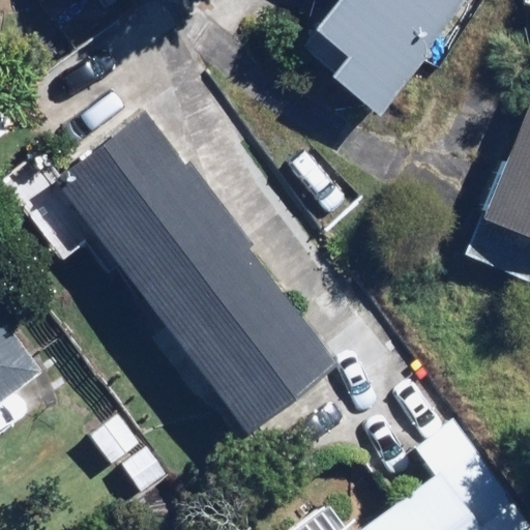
[(334,0),(299,43),(380,110),(470,0),(334,0)]
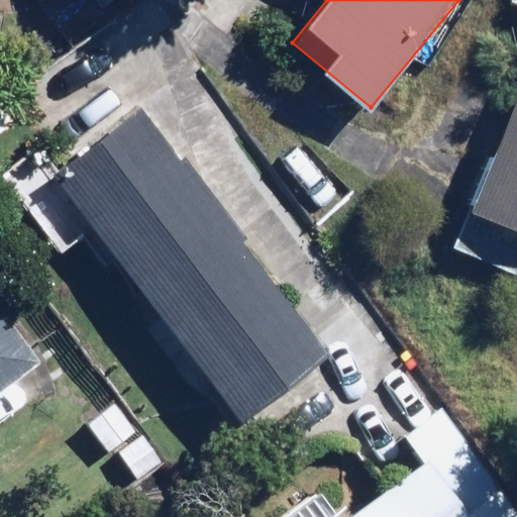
[(331,354),(140,101),(50,168),(77,203),(241,422),(331,354)]
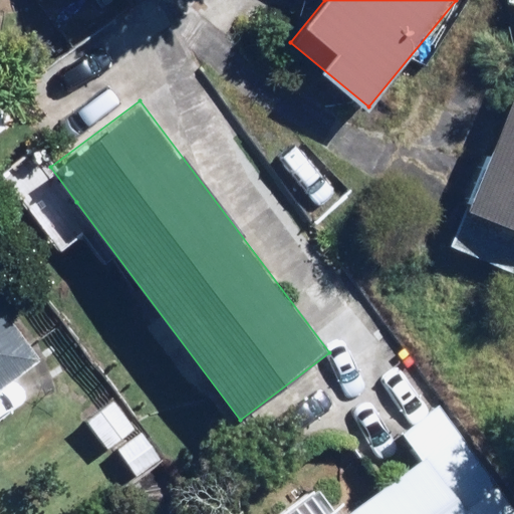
[(513,110),(474,207),(498,217),(481,260),(513,273),(513,110)]
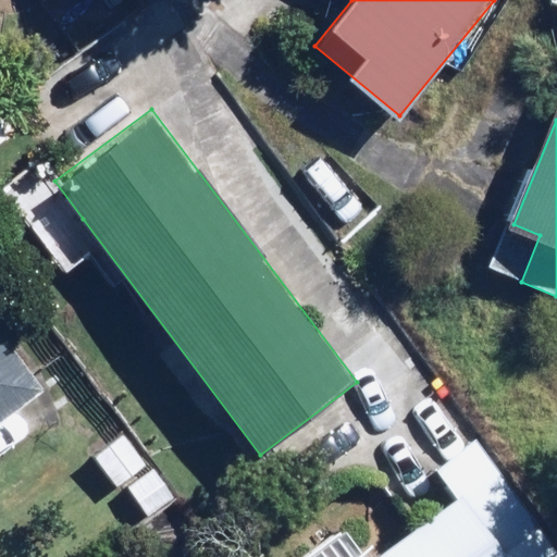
[(48,245),(83,219),(54,181),(45,168),(10,194),(48,245)]
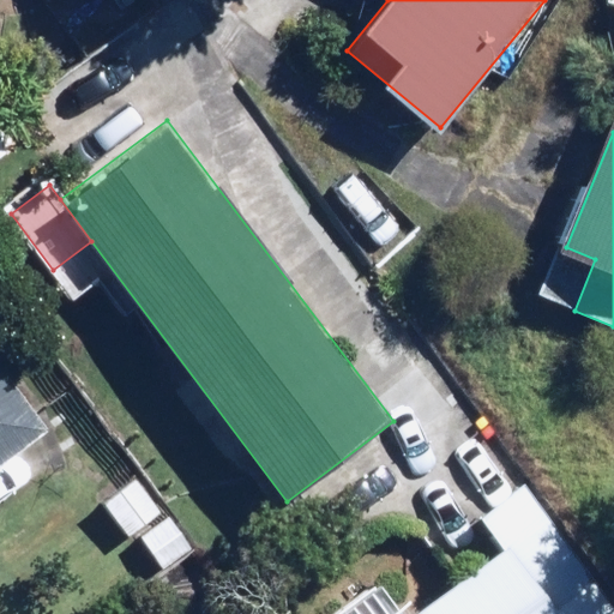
[(0,471),(54,429),(0,361),(0,471)]
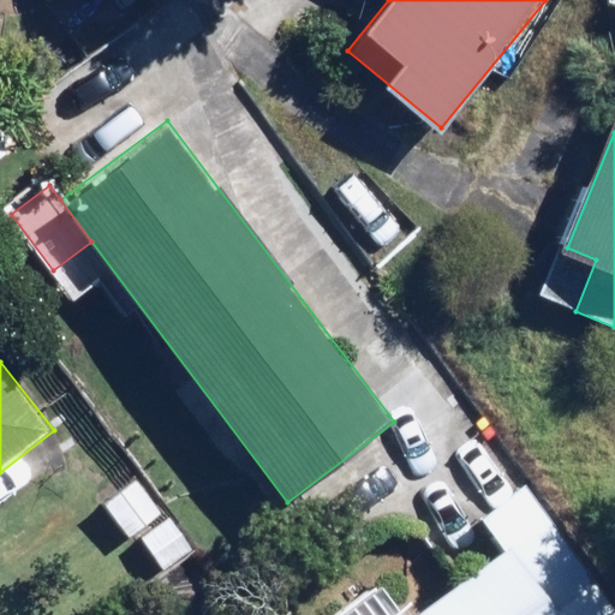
[(614,614),(614,608),(527,487),(484,519),(508,551),(422,614),(406,614),(400,607),(388,614),(614,614)]
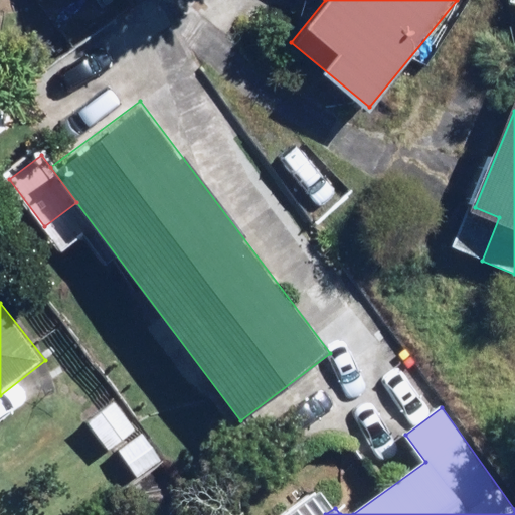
All buildings are outlined.
